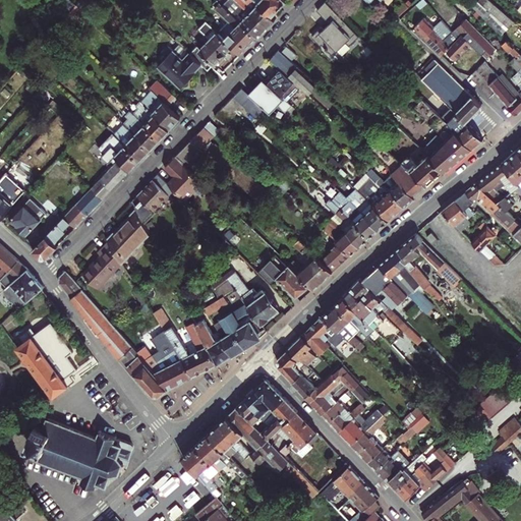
[(80,0),(77,4),(82,9),(89,14),(94,8),(88,3),(90,0),(80,0)]
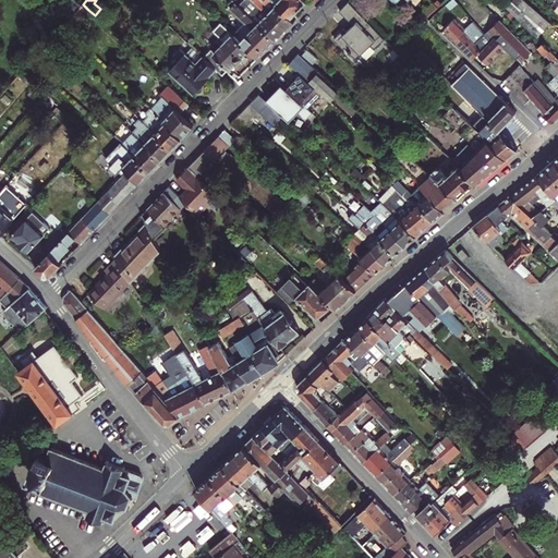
[(234,33),(249,47),(259,57),(276,39),(246,11),(233,0),(231,0),(228,4),(245,21),(234,33)]
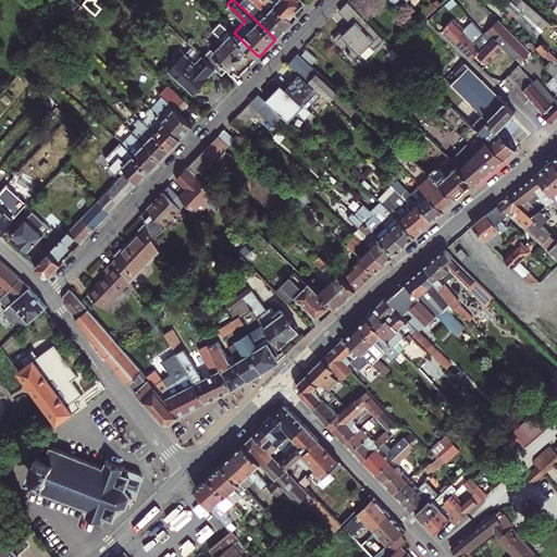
[(242,0),(250,8),(246,11),(275,39),(285,28),(255,1),(254,2),(250,0),(242,0)]
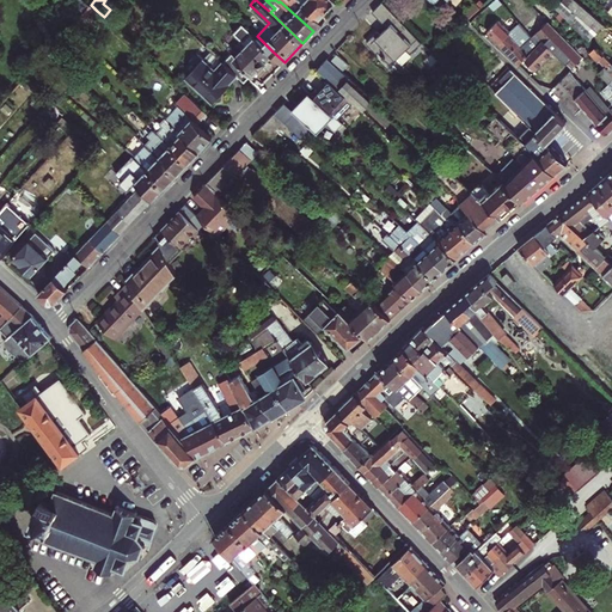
[(280,0),(280,1),(313,31),(324,20),(319,17),(304,1),(301,0),(280,0)]
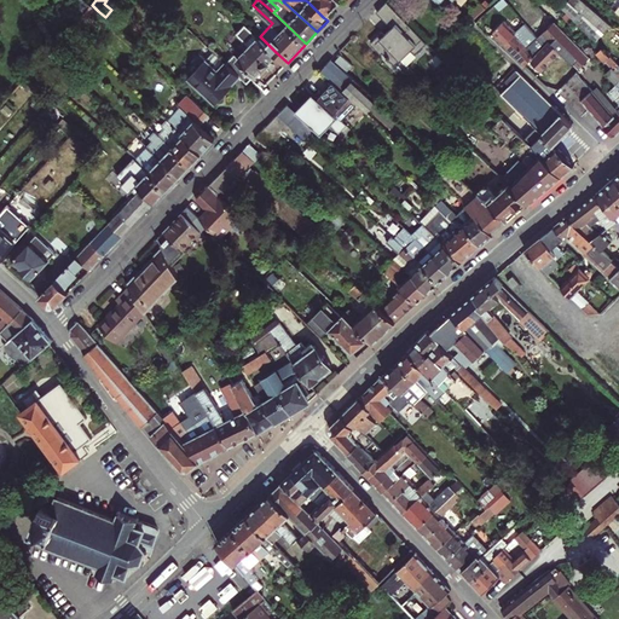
[(307,0),(307,1),(323,17),(337,0),(307,0)]
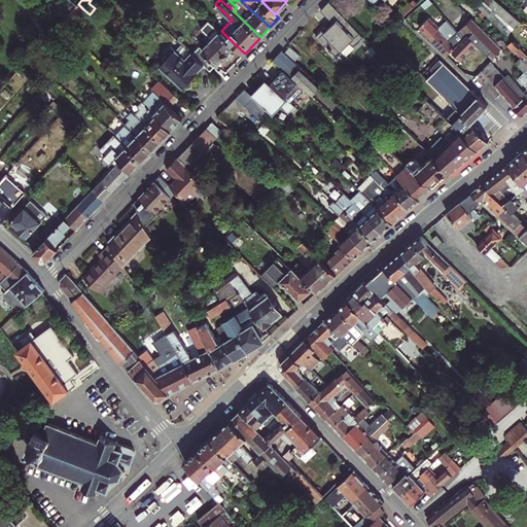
[(488,16),(508,36),(521,22),(495,0),(486,0),(480,8),(488,16)]
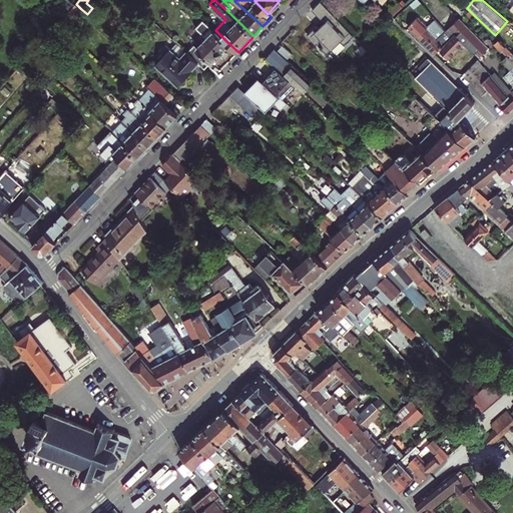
[(355,34),(321,1),(313,9),(327,24),(324,27),(322,25),(315,32),(317,34),(312,39),(317,44),(318,43),(328,53),(341,41),(345,44),(355,34)]
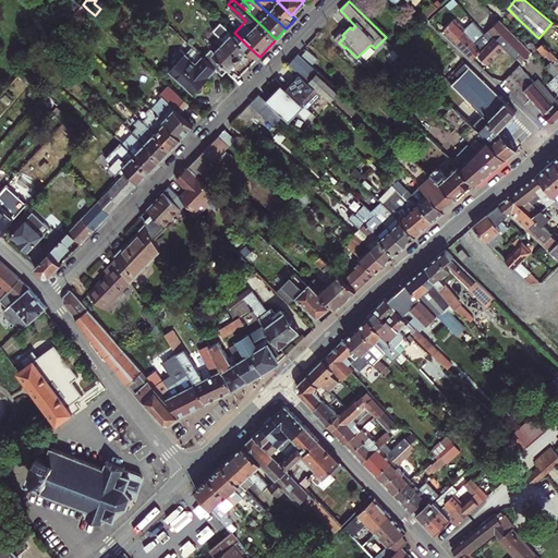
[(438,8),(433,2),(422,12),(427,17),(438,8)]
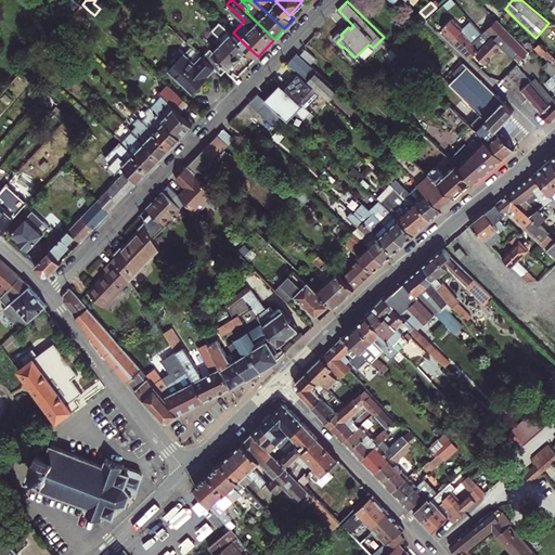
[(82,4),(74,14),(79,20),(88,10),(82,4)]
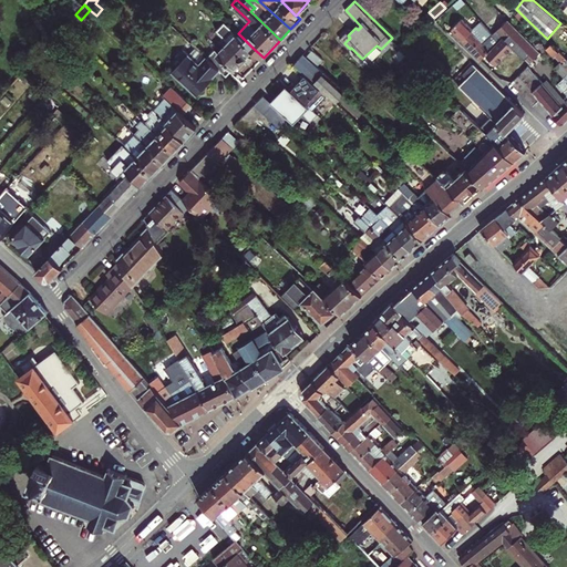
[(521,21),(525,18),(516,9),(515,8),(512,11),(521,21)]
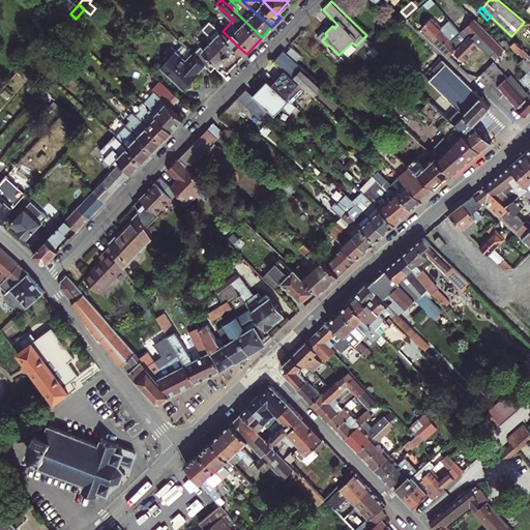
[(421,28),(449,55),(453,50),(458,47),(448,37),(457,29),(455,28),(458,27),(452,22),(451,21),(449,24),(442,31),(440,29),(441,27),(432,18),(421,28)]
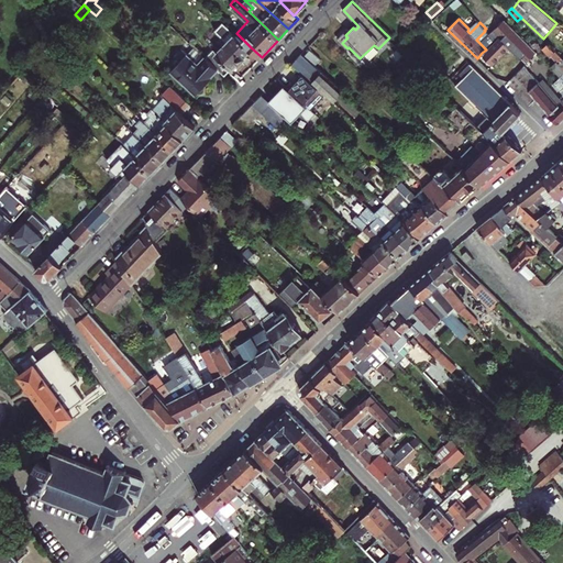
[(515,54),(525,64),(537,52),(504,20),(501,21),(505,24),(497,32),(485,19),(481,23),(486,29),(488,31),(486,33),(490,36),(484,43),(488,47),(486,50),(482,53),(493,63),(509,46),(505,42),(507,40),(518,51),(515,54)]
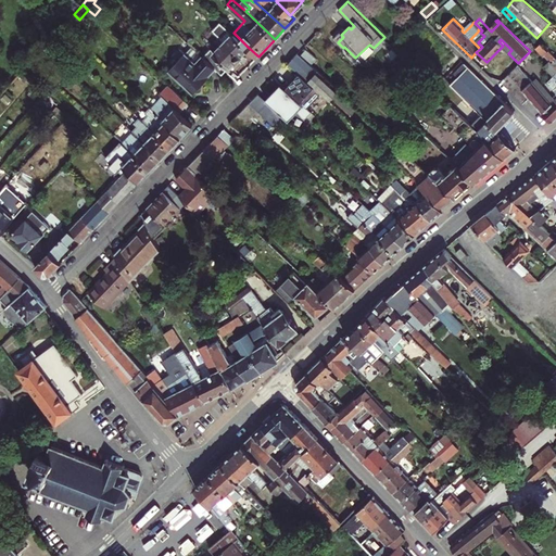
[(215,68),(222,74),(236,60),(237,61),(242,55),(241,54),(248,47),(234,33),(220,21),(213,29),(219,35),(217,37),(219,39),(217,41),(219,43),(215,48),(213,46),(202,57),(215,68)]
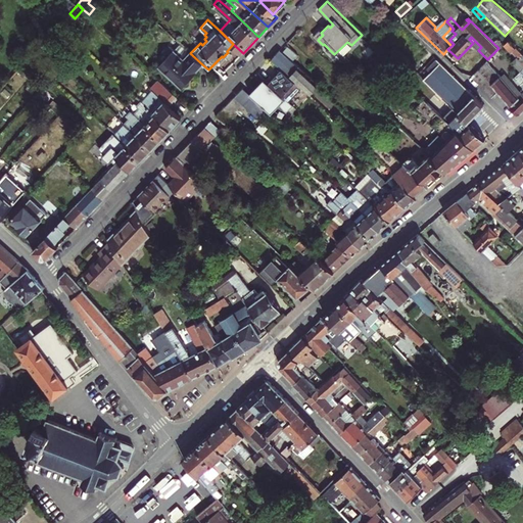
[(57,37),(65,29),(60,24),(52,32),(57,37)]
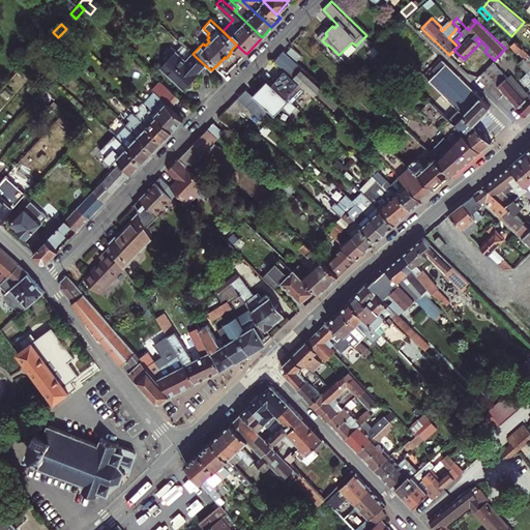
[(54,53),(61,45),(51,34),(41,46),(45,49),(51,50),(54,53)]
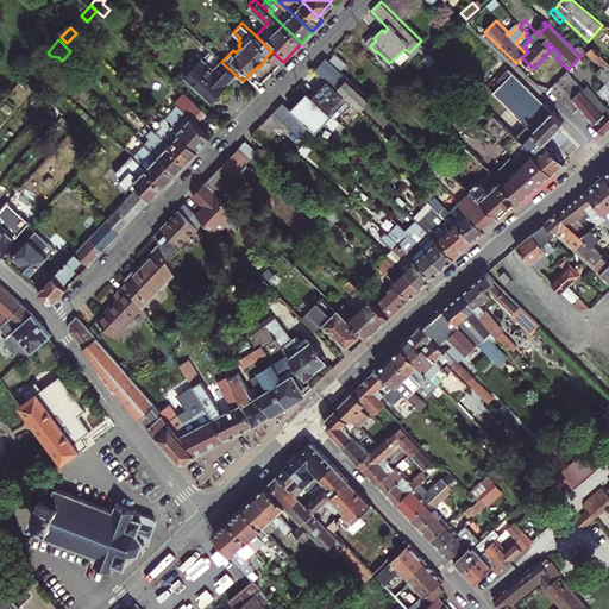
[(608,63),(591,46),(586,51),(602,67),(608,74),(608,80),(607,82),(608,85),(608,63)]
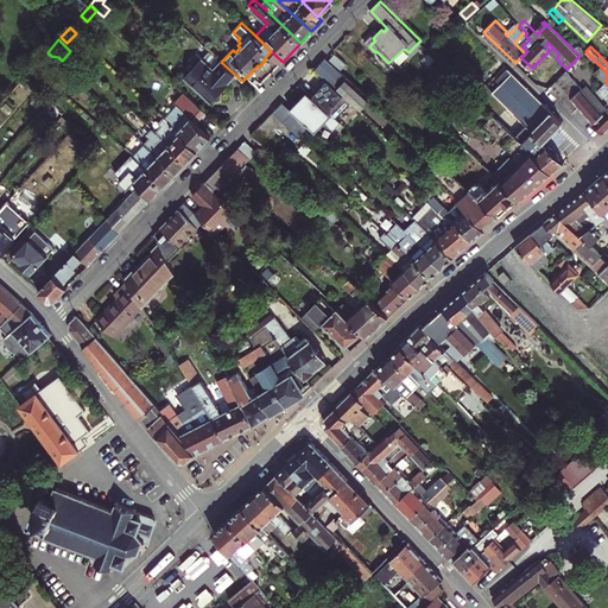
[(209,50),(187,76),(211,100),(219,92),(221,93),(228,84),(227,82),(235,75),(221,62),(209,50)]
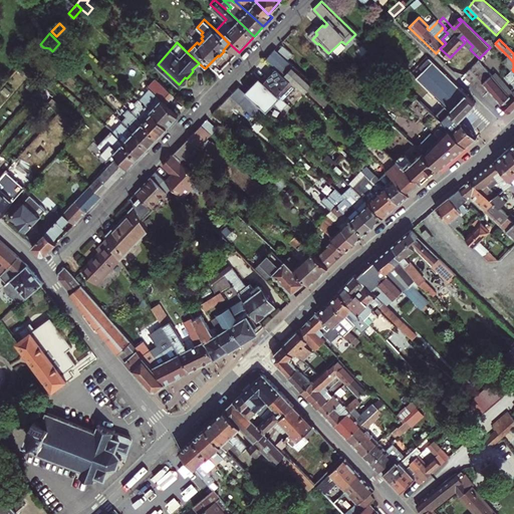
[(283,45),(279,49),(289,58),(293,54),(283,45)]
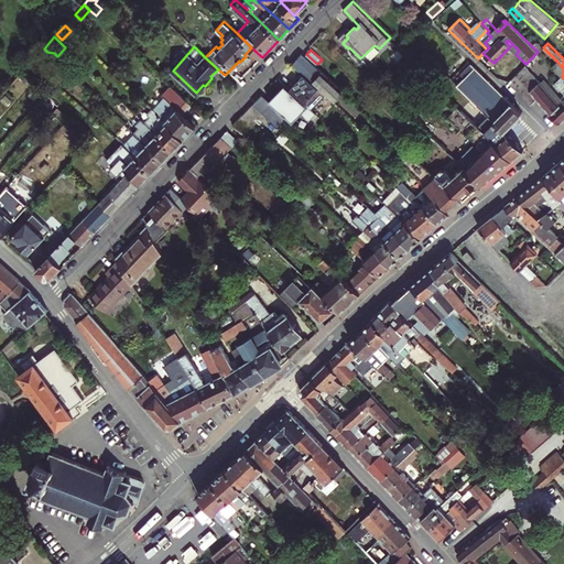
[(292,64),(304,74),(325,95),(334,101),(344,91),(303,53),(292,64)]
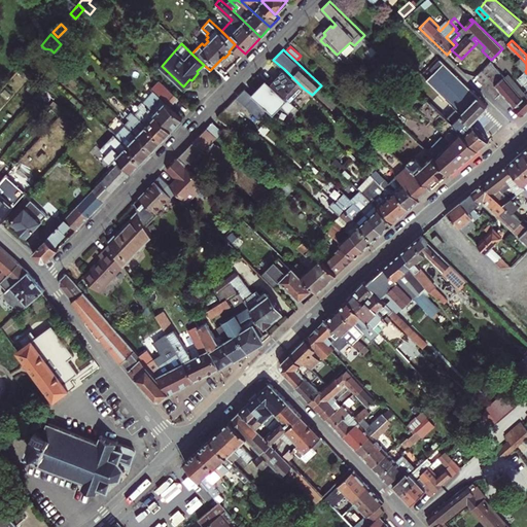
[(31,57),(25,63),(30,67),(36,61),(31,57)]
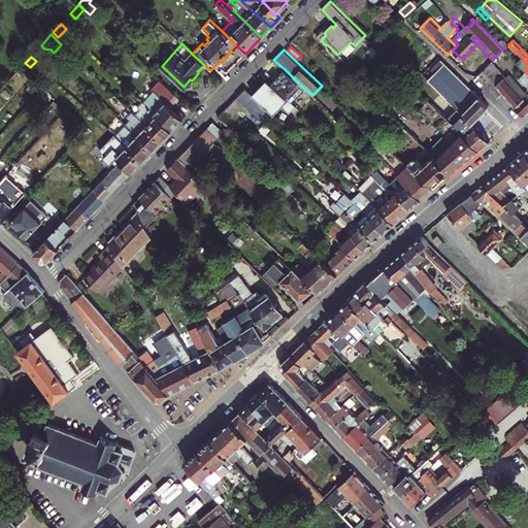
[(517,62),(526,71),(527,69),(527,64),(522,58),(517,62)]
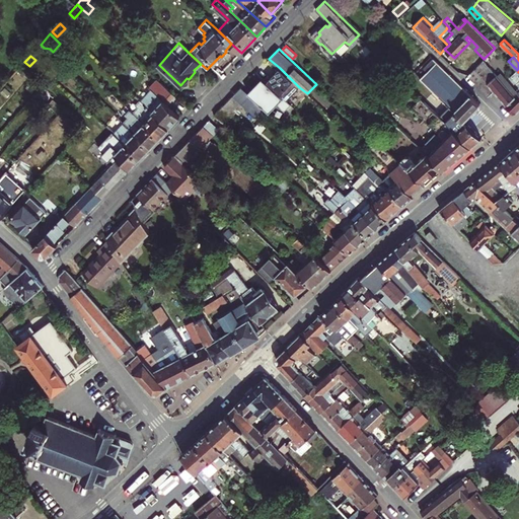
[(420,78),(437,95),(465,123),(482,105),(433,58),(424,68),(427,71),(420,78)]
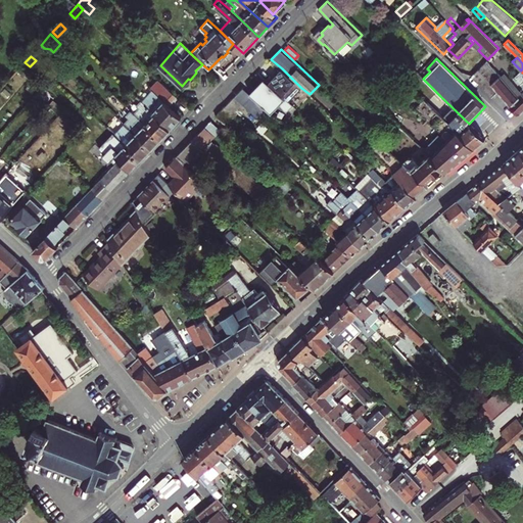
[(501,76),(486,60),(471,75),(491,96),(496,92),(518,115),(521,114),(522,112),(522,73),(521,70),(514,77),(522,86),(522,88),(520,91),(504,73),(501,76)]
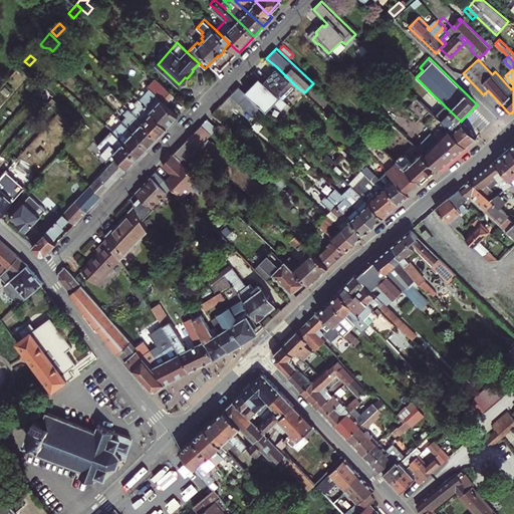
[(23,75),(26,71),(20,65),(17,69),(23,75)]
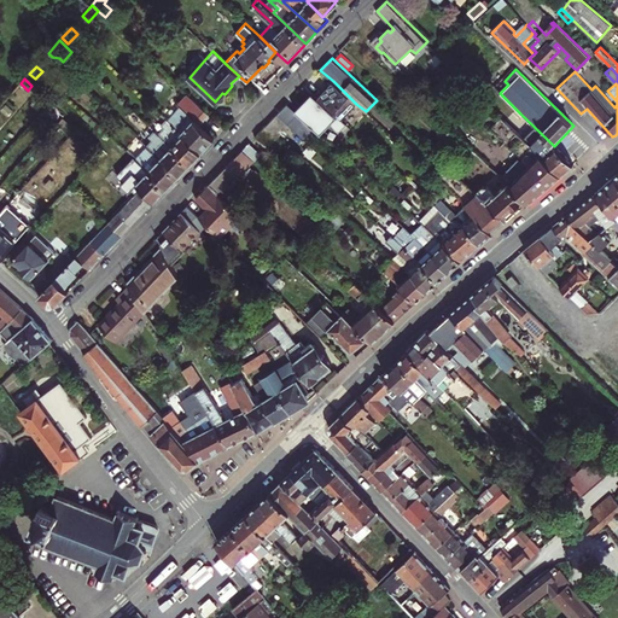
[(319,98),(342,120),(356,104),(333,81),(319,98)]
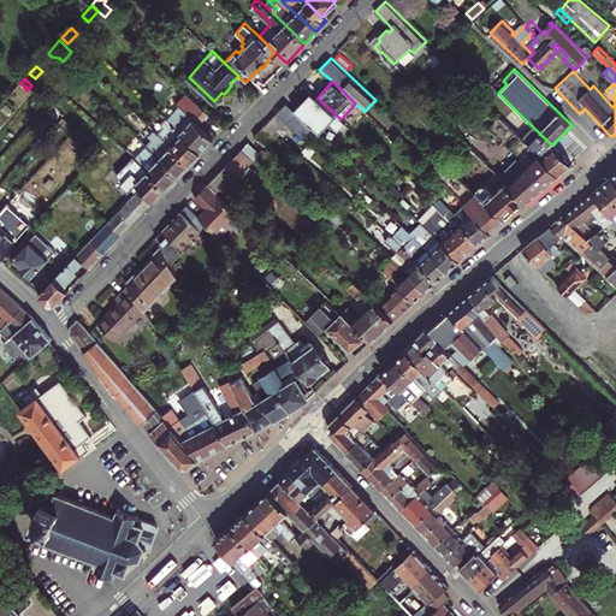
[(325,137),(341,119),(318,98),(304,86),(301,90),(307,96),(311,99),(297,113),(308,123),(325,137)]
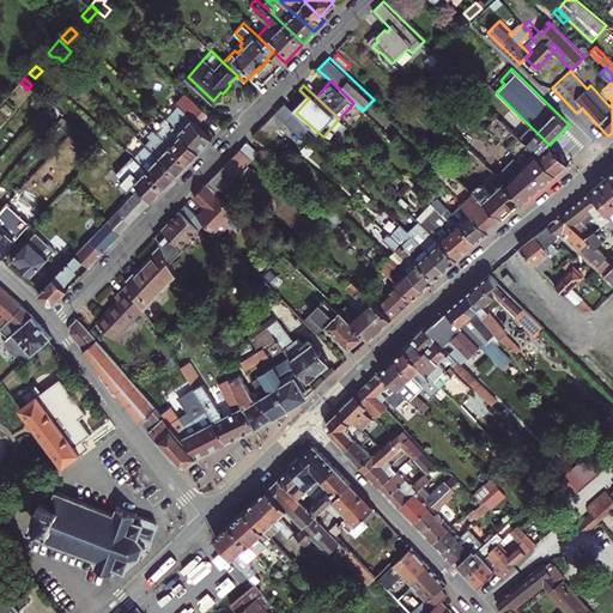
[(178,103),(167,117),(200,150),(213,137),(198,122),(207,113),(186,92),(177,102),(178,103)]
